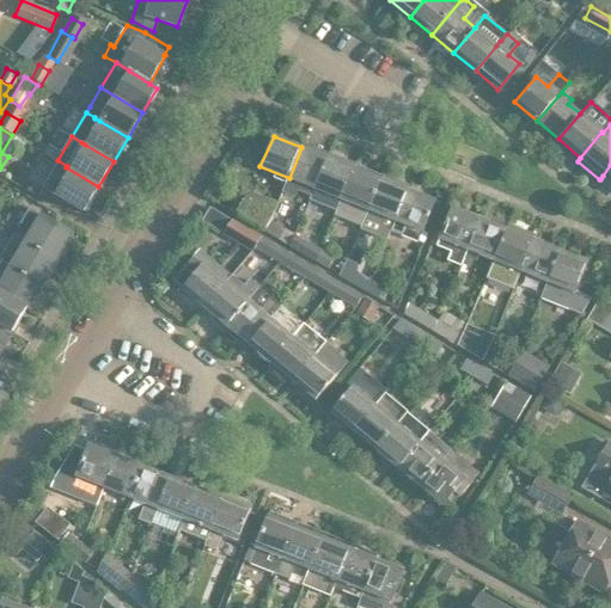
[(303,142),(301,147),(289,178),(282,194),(292,198),(295,189),(312,195),(315,188),(327,158),(329,153),(303,142)]
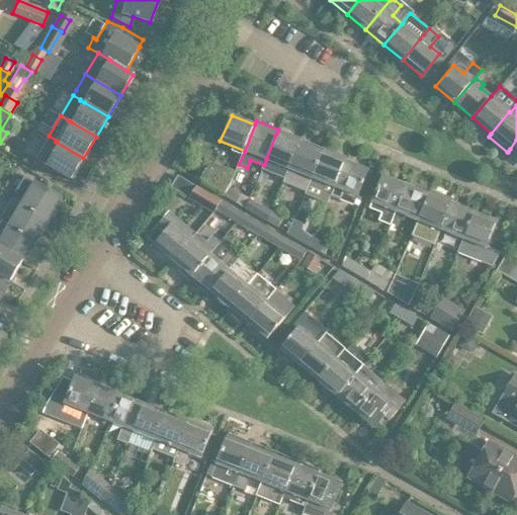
[(282,181),(283,182),(288,168),(298,143),(276,134),(266,159),(278,164),(276,168),(286,172),(282,181)]
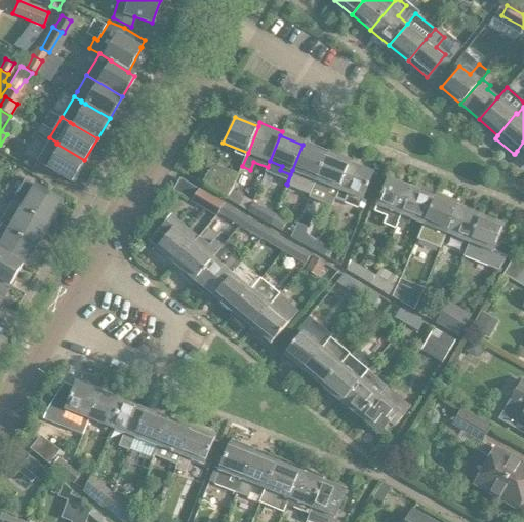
[(84,160),(56,144),(57,143),(49,137),(36,159),(44,164),(43,165),(72,182),(84,160)]
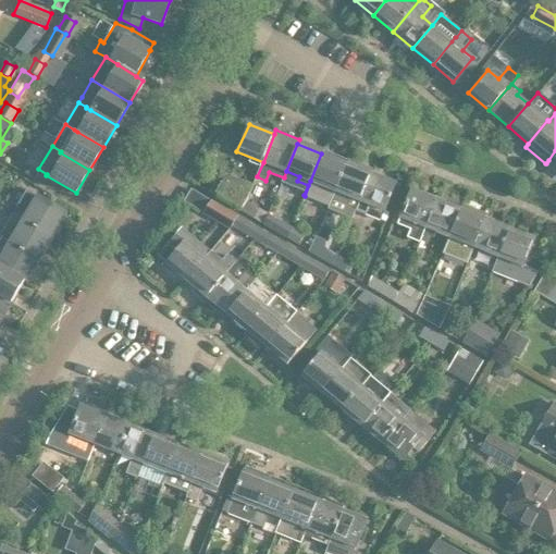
[(334,191),(347,159),(323,149),(321,154),(310,181),(305,196),(313,199),(319,184),(334,191)]
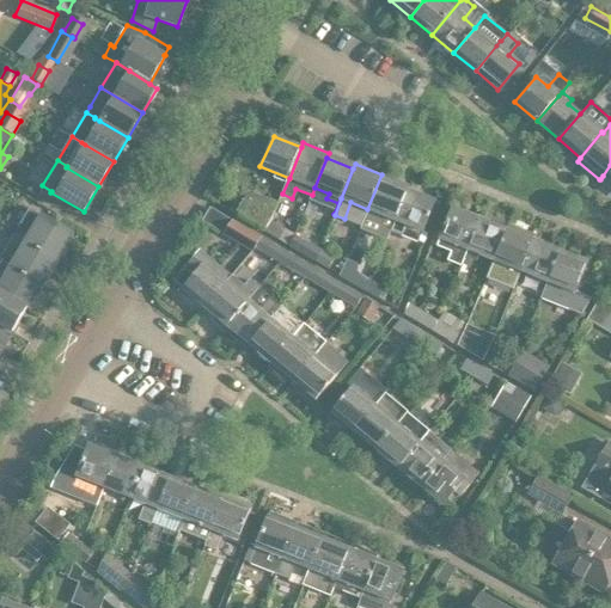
[(610,165),(603,176),(600,179),(610,188),(610,165)]
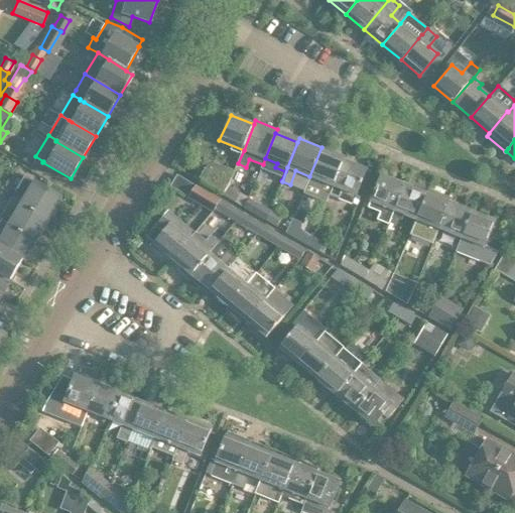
[(322,146),(322,147),(309,176),(322,181),(318,189),(329,194),(332,185),(333,185),(343,159),(345,155),(322,146)]
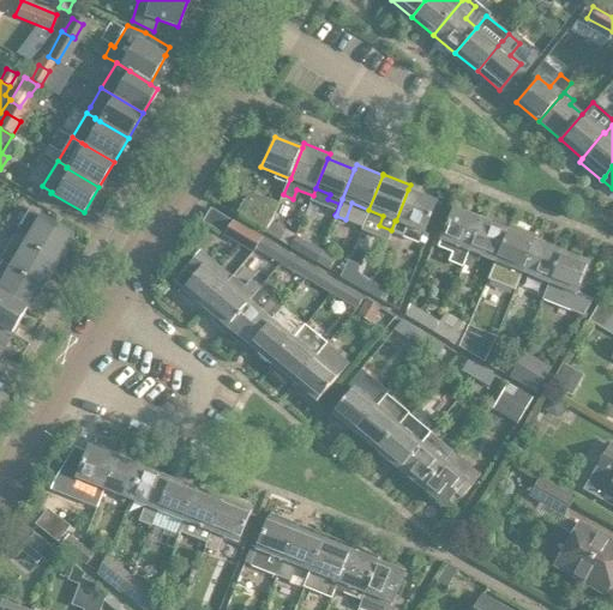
[(434,200),(408,189),(396,221),(395,221),(391,230),(419,241),(421,231),(434,200)]
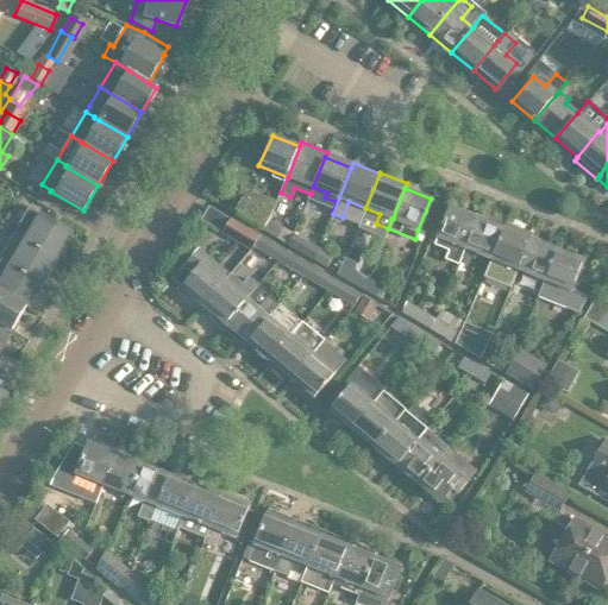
[(233,212),(262,228),(269,218),(270,215),(242,199),(233,212)]
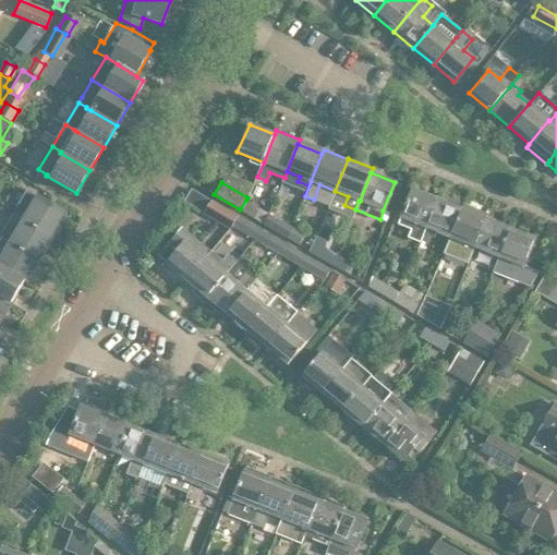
[(408,237),(419,241),(436,200),(411,189),(402,209),(398,208),(392,221),(411,229),(408,237)]
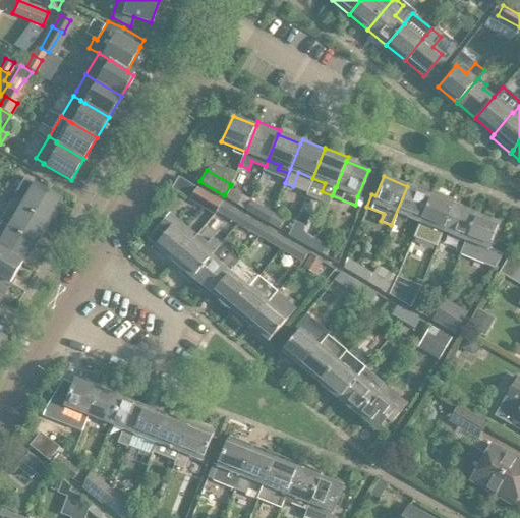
[(10,199),(21,207),(47,222),(60,199),(24,177),(11,198),(10,199)]
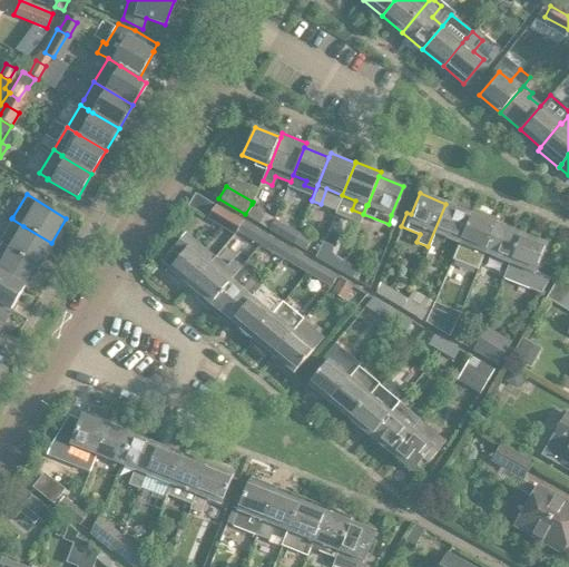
[(234,233),(236,231),(243,220),(216,204),(207,217),(234,233)]
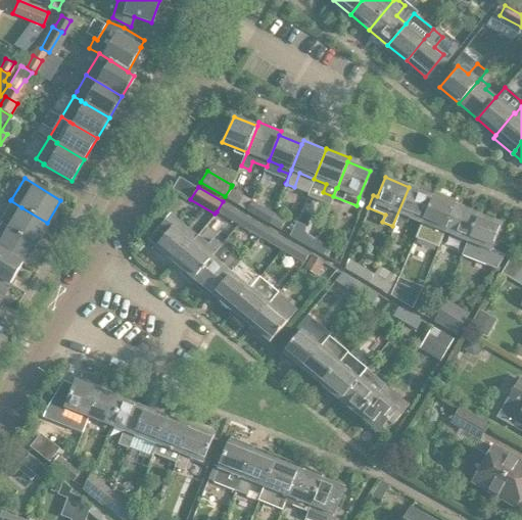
[(243,194),(231,187),(225,196),(237,203),(243,194)]
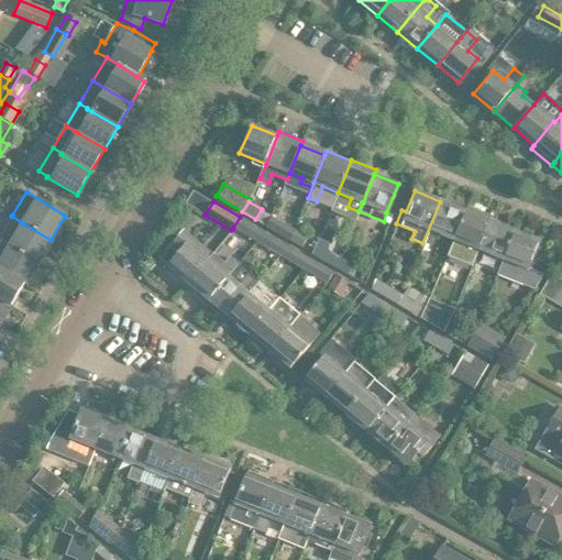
[(453,239),(464,211),(440,201),(422,243),(423,243),(420,252),(425,254),(431,238),(437,240),(439,233),(453,239)]
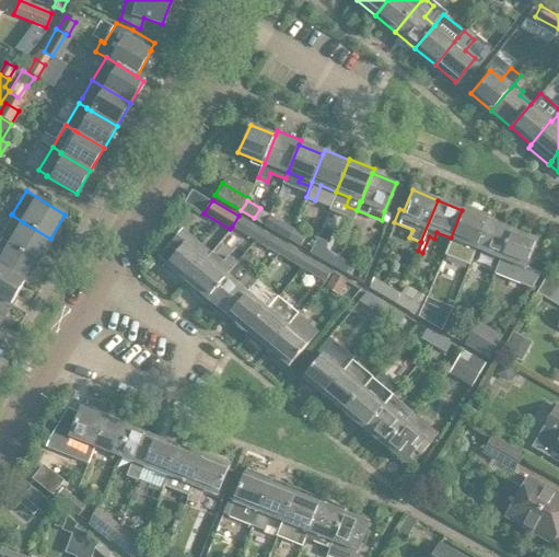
[(474,252),(487,220),(462,210),(451,238),(464,243),(463,247),(474,252)]
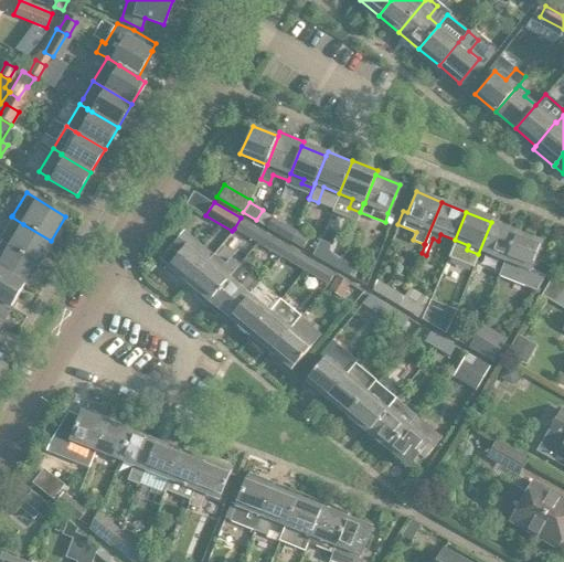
[(38,263),(51,241),(23,224),(11,216),(0,235),(0,239),(1,240),(0,241),(38,263)]
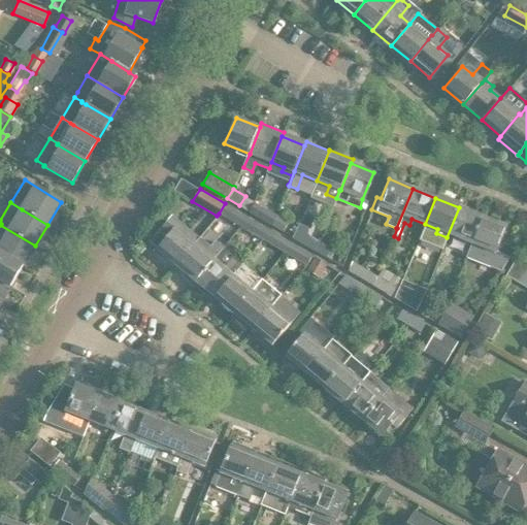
[(219,214),(239,225),(248,216),(225,203),(219,214)]
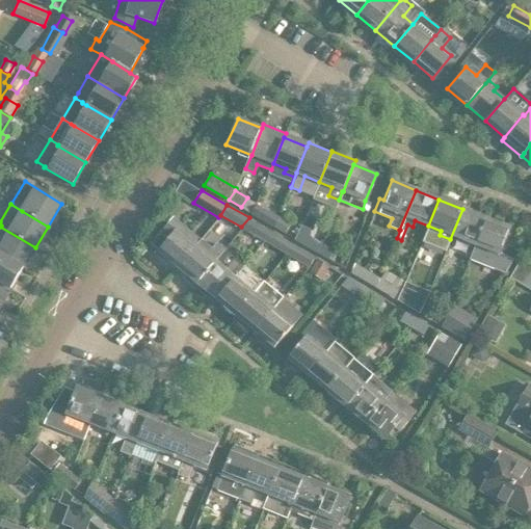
[(274,227),(280,217),(264,207),(258,217),(274,227)]
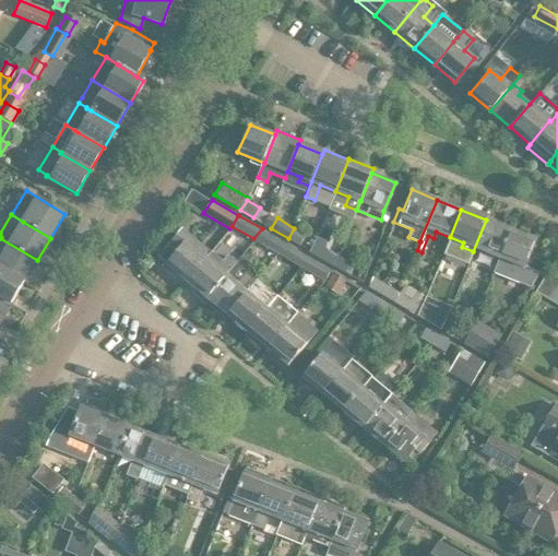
[(486,220),(473,251),(484,256),(486,251),(499,257),(510,229),(486,220)]
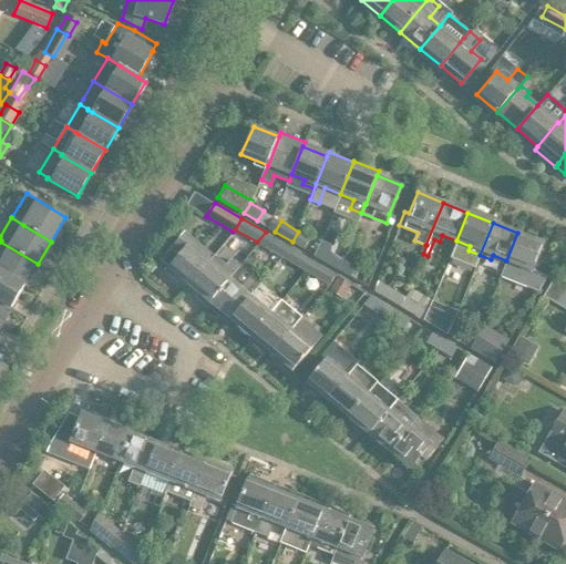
[(266,232),(257,242),(283,257),(289,246),(266,232)]
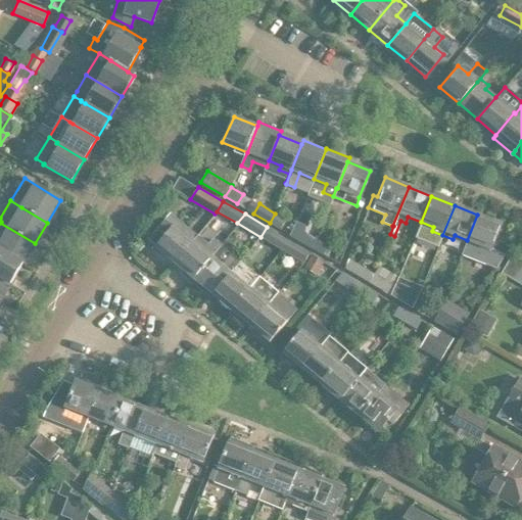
[(286,220),(275,214),(270,223),(291,236),(296,223),(287,218),(286,220)]
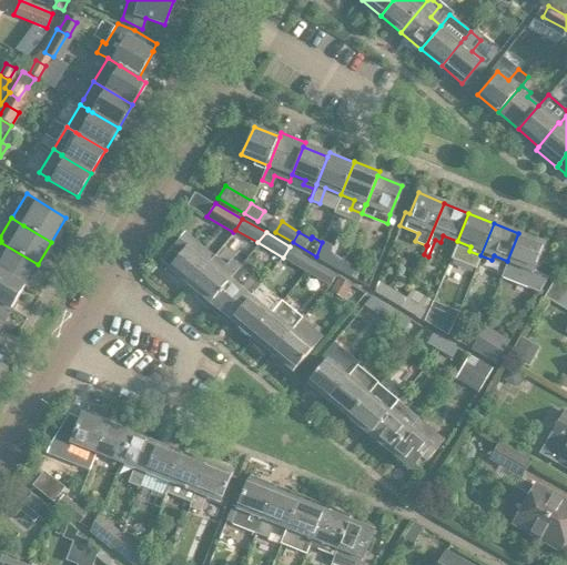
[(544,243),(518,233),(507,261),(500,279),(538,293),(547,275),(534,270),(544,243)]
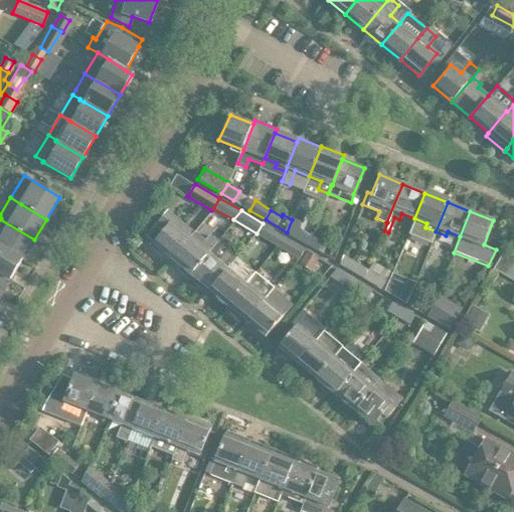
[(151,246),(169,262),(192,234),(184,227),(182,229),(170,220),(163,214),(146,236),(154,243),(151,246)]
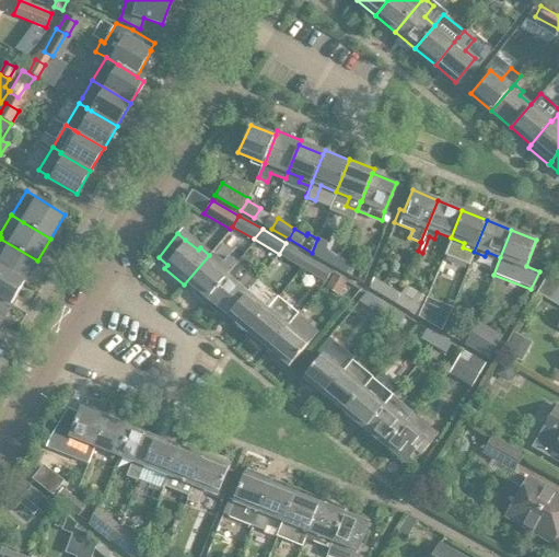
[(0,269),(23,283),(37,260),(0,239),(0,269)]
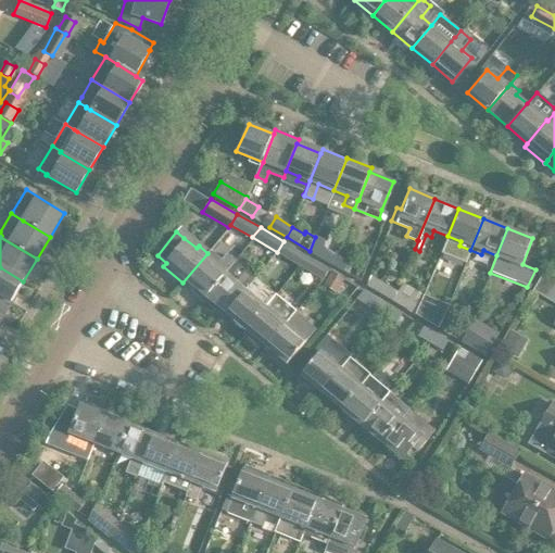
[(315,237),(310,251),(332,264),(338,253),(324,246),(325,243),(315,237)]
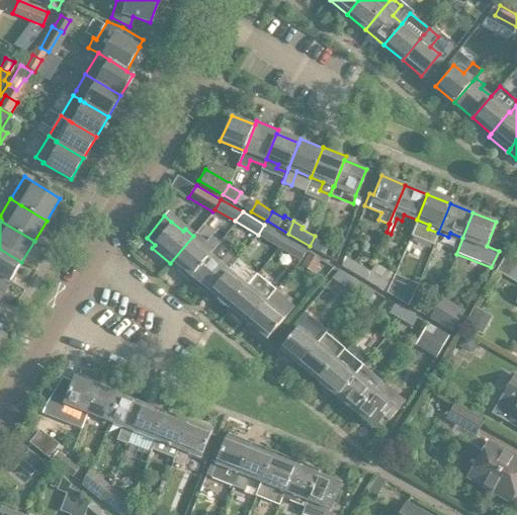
[(307,249),(264,225),(258,235),(300,259),(307,249)]
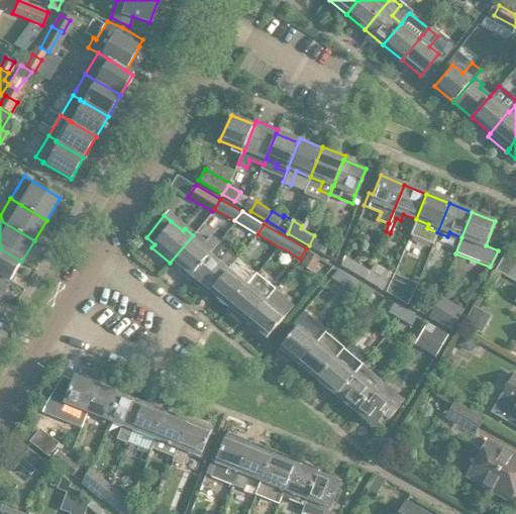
[(170,263),(189,278),(209,253),(218,241),(209,234),(204,240),(195,232),(193,235),(170,263)]
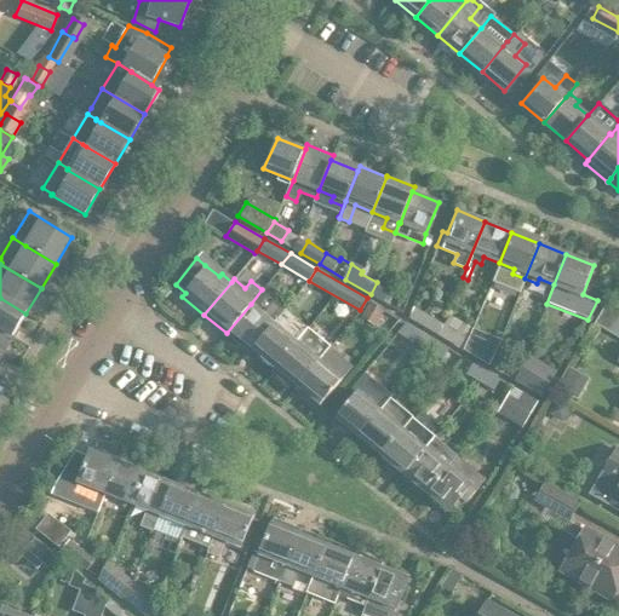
[(385,288),(377,282),(371,294),(379,299),(385,288)]
